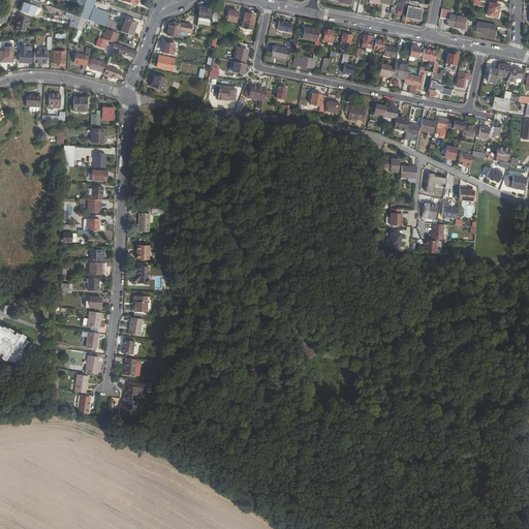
[(33,0),(24,0),(20,11),(24,12),(29,14),(34,0),(33,0)]
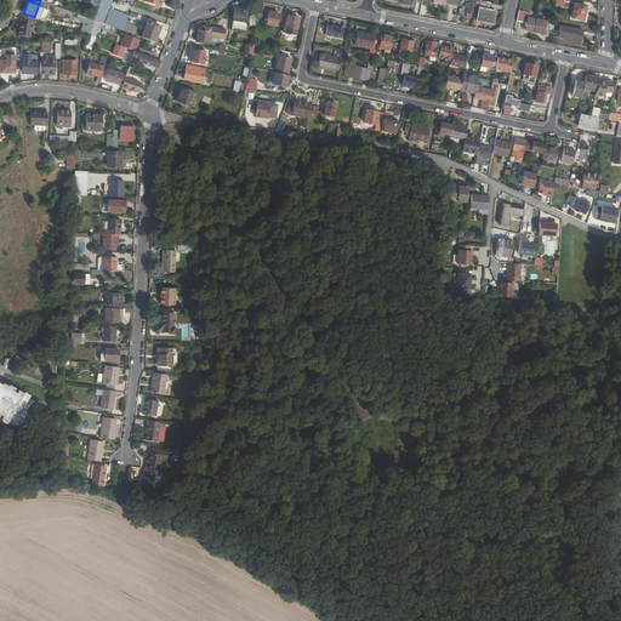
[(98,6),(93,20),(103,23),(112,0),(100,0),(101,0),(98,6)]
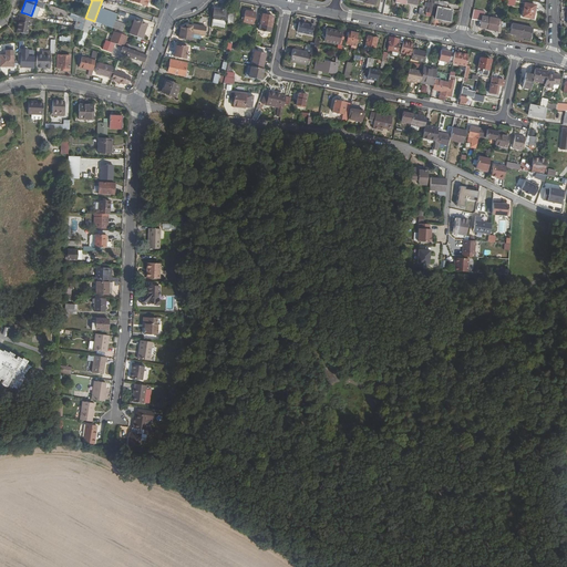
[(446,1),(440,0),(439,0),(437,8),(436,8),(435,18),(449,21),(451,11),(445,10),(446,1)]
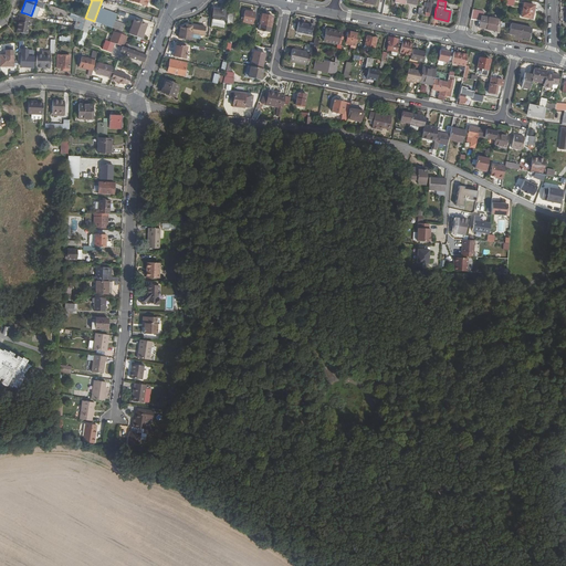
[(535,6),(524,3),(522,17),(532,19),(535,6)]
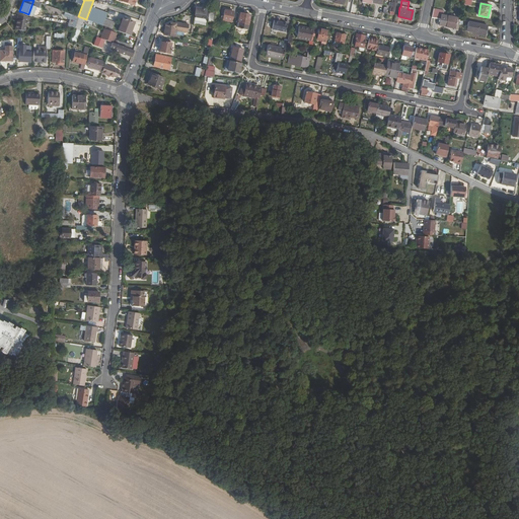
[(216,23),(219,11),(196,6),(192,22),(205,25),(206,20),(216,23)]
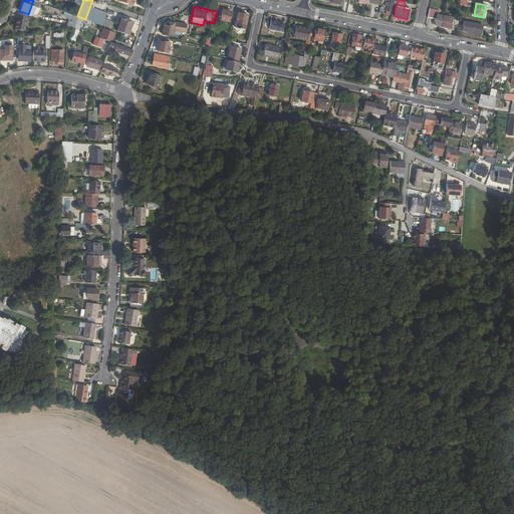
[(429,8),(427,17),(435,18),(434,23),(436,23),(435,25),(440,26),(442,15),(437,14),(438,10),(429,8)]
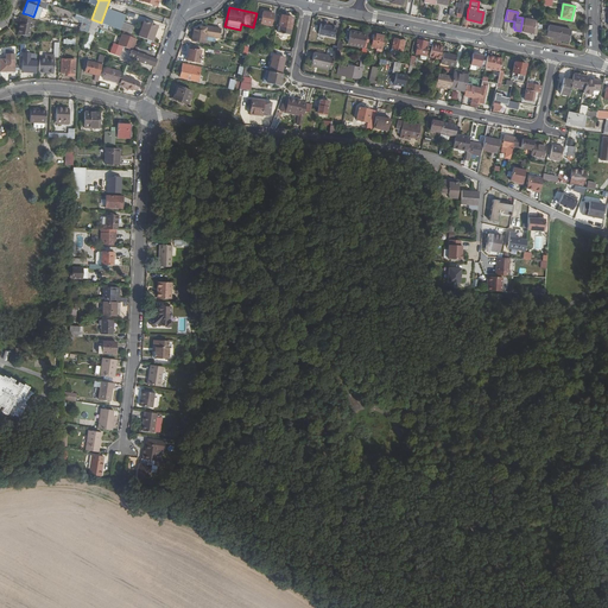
[(523,18),(520,31),(536,33),(539,20),(533,19),(536,11),(530,10),(527,19),(523,18)]
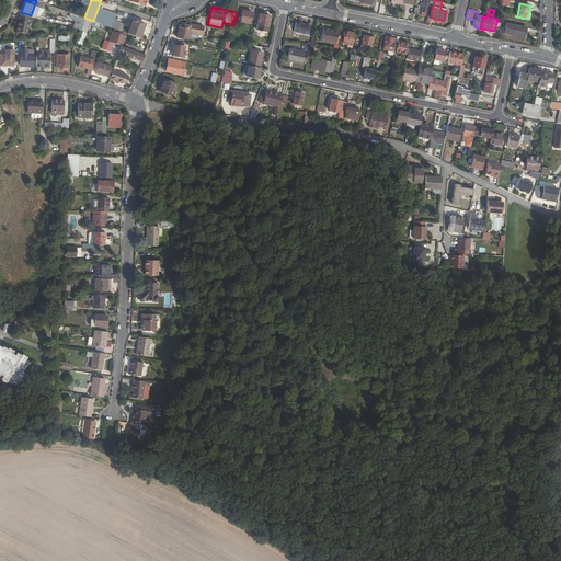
[(252,13),(242,10),(239,22),(249,24),(252,13)]
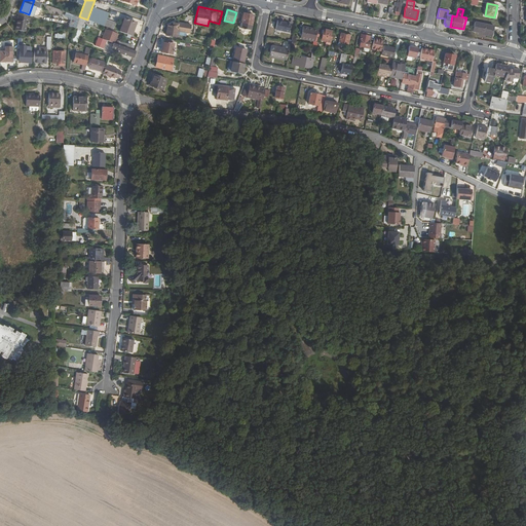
[(252,25),(254,15),(243,13),(241,22),(252,25)]
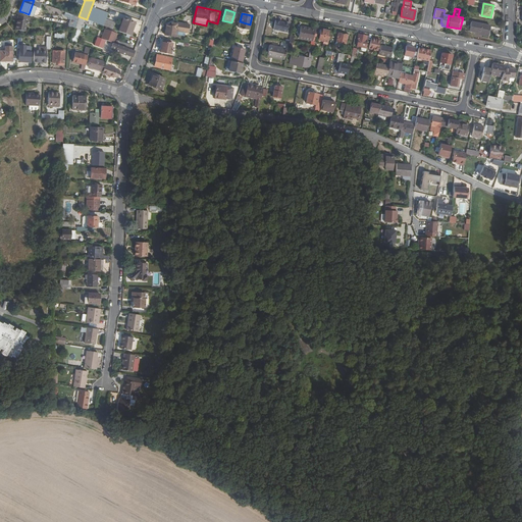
[(21,16),(18,15),(15,30),(24,32),(27,22),(31,23),(32,18),(28,17),(21,16)]
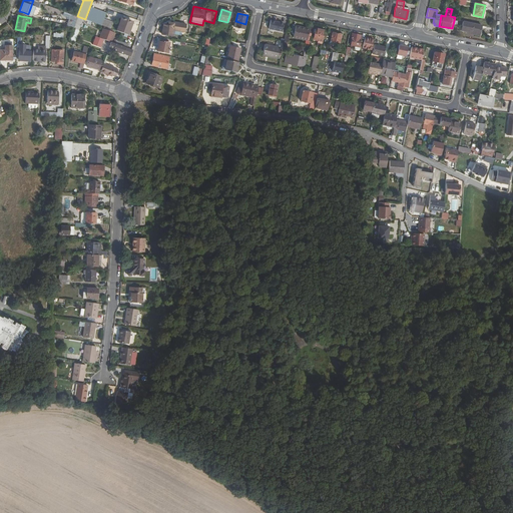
[(101,25),(110,29),(112,23),(103,19),(101,25)]
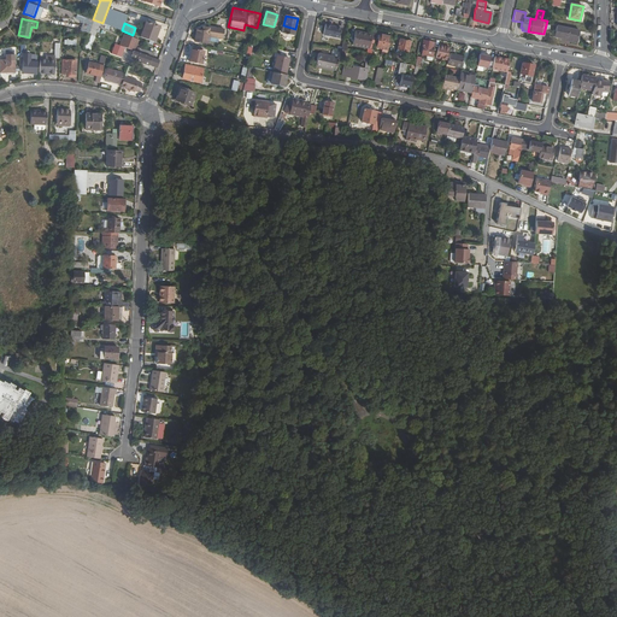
[(140,37),(153,42),(159,28),(146,23),(140,37)]
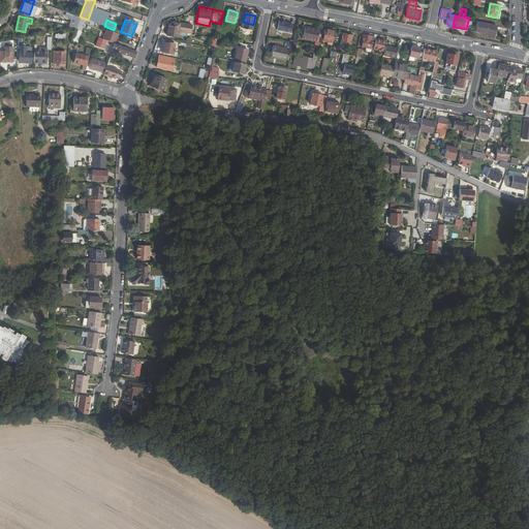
[(279,21),(277,31),(291,33),(293,24),(279,21)]
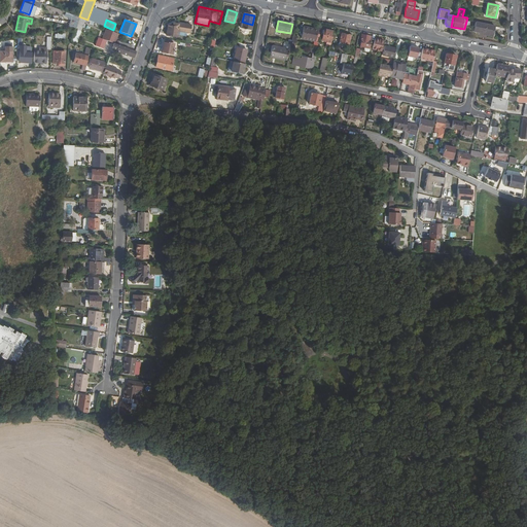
[(491,25),(476,22),(473,31),(489,34),(491,25)]
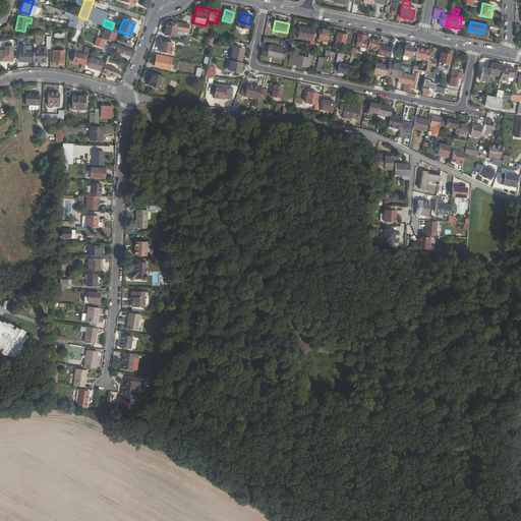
[(165,24),(164,35),(174,36),(175,31),(187,33),(188,24),(176,22),(176,23),(170,22),(170,25),(165,24)]
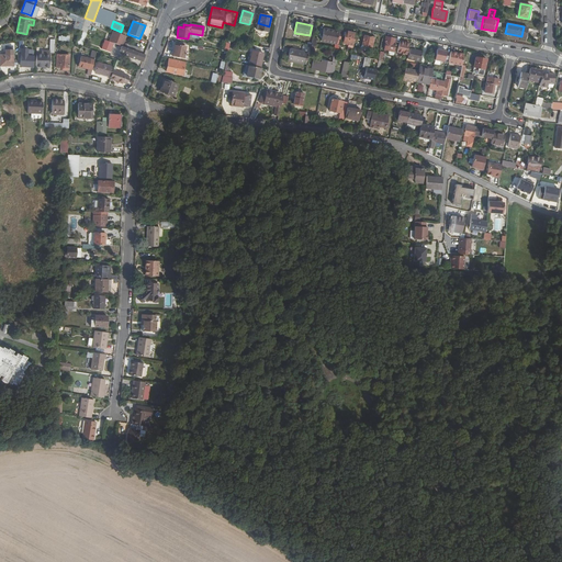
[(340,44),(343,33),(325,30),(322,41),(340,44)]
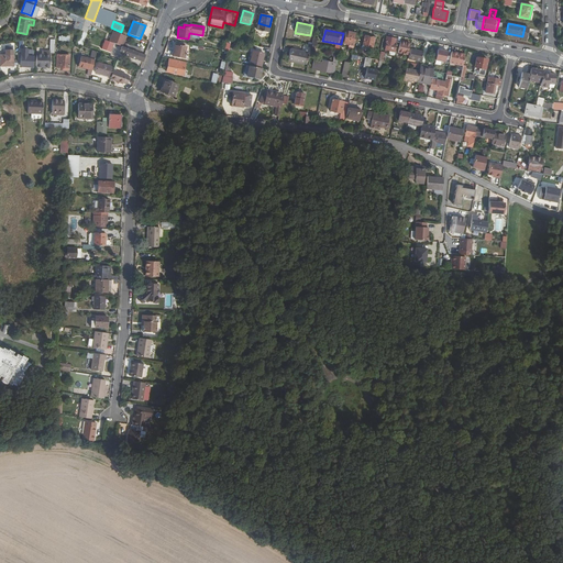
[(113,32),(109,42),(121,46),(122,46),(123,41),(120,40),(122,35),(113,32)]
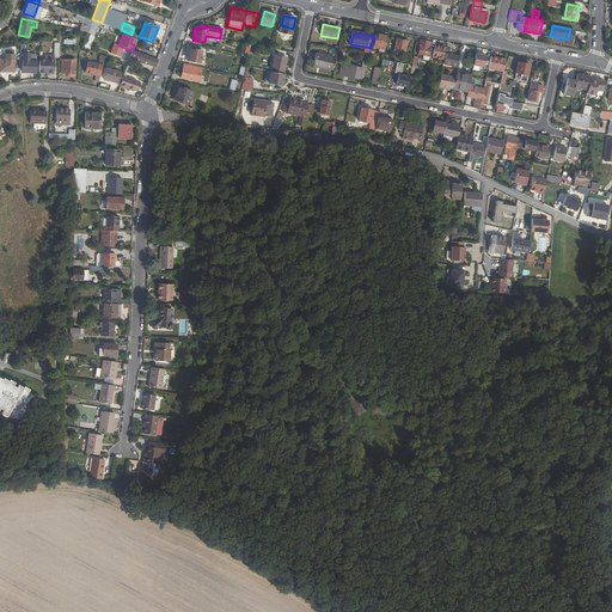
[(386,50),(389,36),(378,35),(375,48),(386,50)]
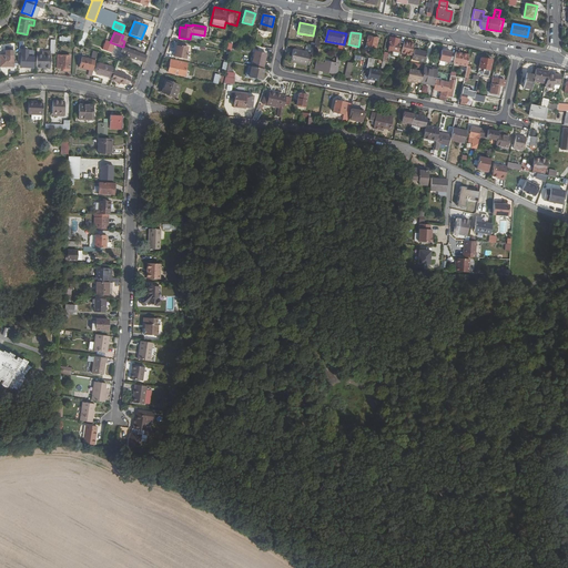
[(378,38),(368,36),(366,46),(376,47),(378,38)]
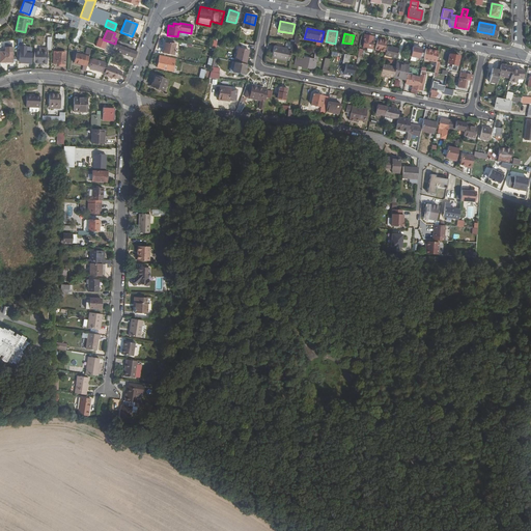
[(373,49),(375,37),(365,35),(364,39),(365,40),(364,47),(368,48),(373,49)]
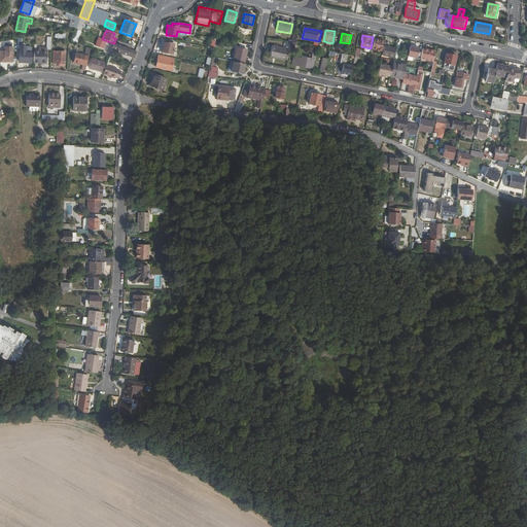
[(374,47),(383,49),(384,40),(376,39),(374,47)]
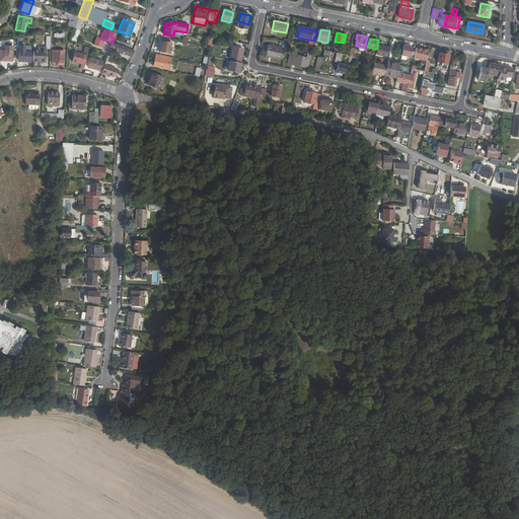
[(159,52),(169,54),(171,43),(162,41),(159,52)]
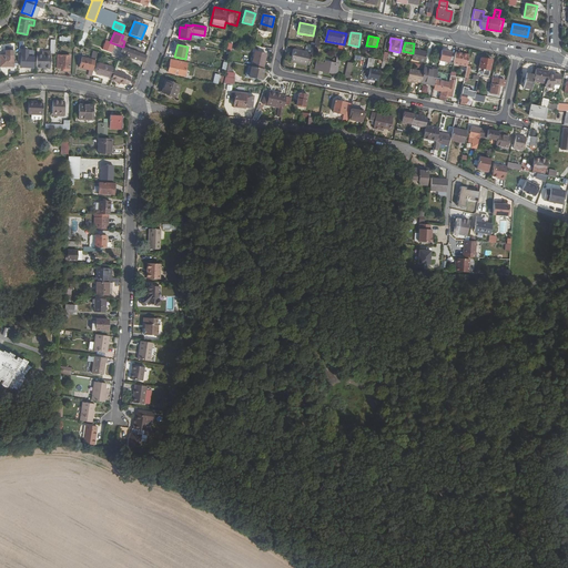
[(137,59),(143,62),(145,56),(140,53),(128,49),(124,56),(137,60),(137,59)]
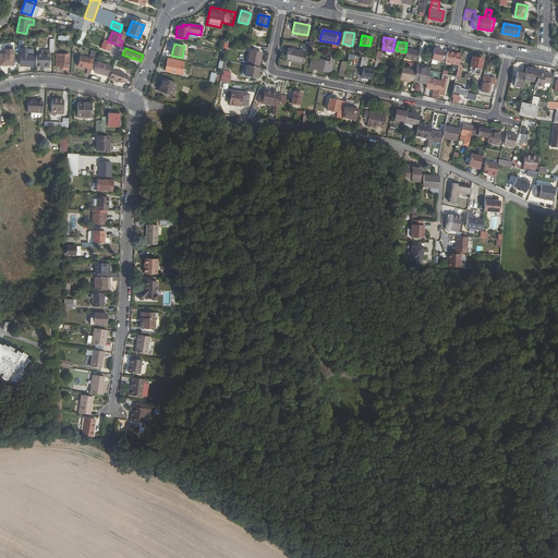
[(301,64),(304,52),(289,49),(286,61),(301,64)]
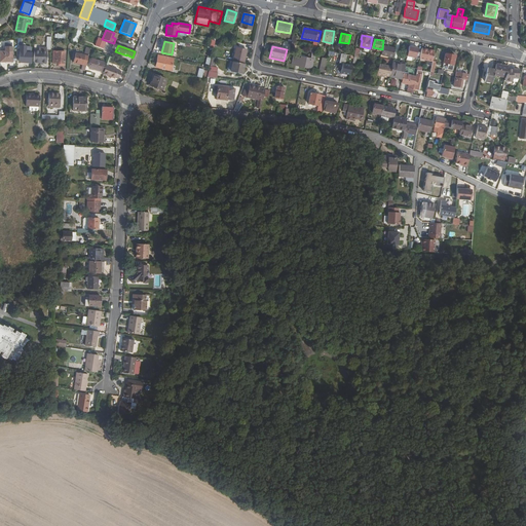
[(408,58),(418,59),(419,47),(409,46),(408,58)]
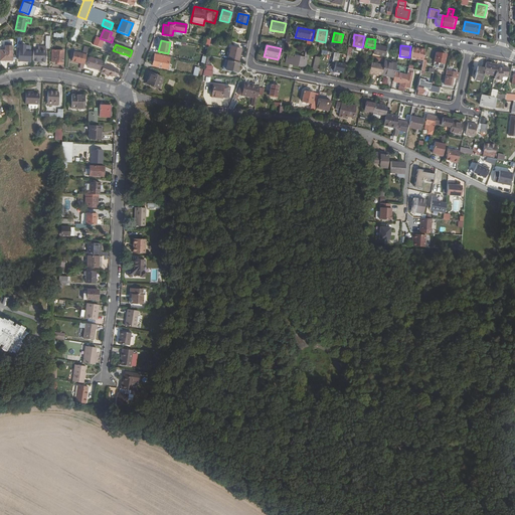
[(233,46),(230,60),(239,62),(242,48),(233,46)]
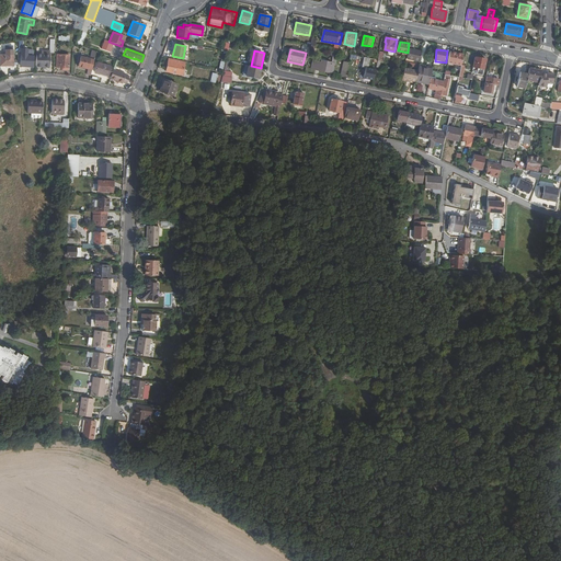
[(407,59),(405,64),(410,65),(411,60),(420,61),(422,53),(410,50),(408,59),(407,59)]
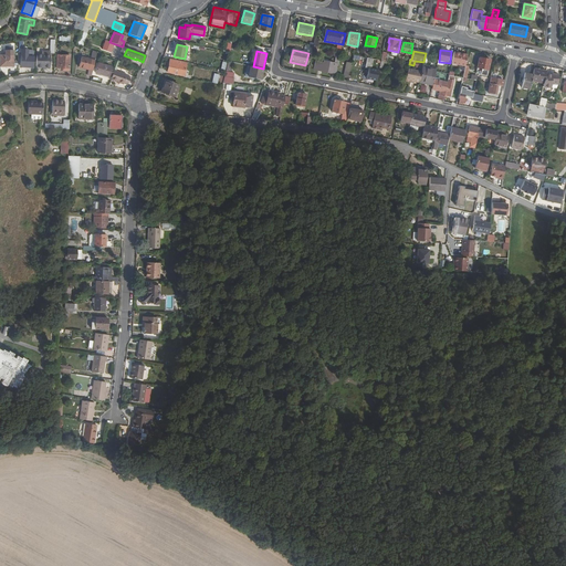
[(21,67),(33,67),(33,58),(28,58),(29,52),(21,52),(21,67)]
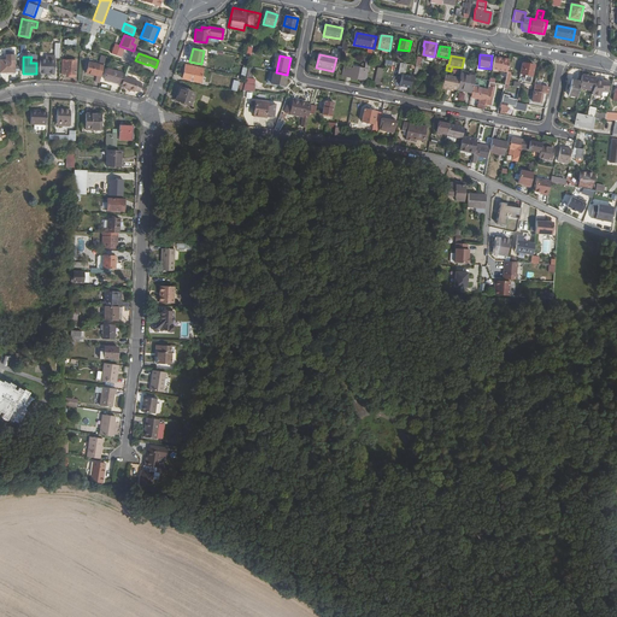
[(493,69),(507,72),(509,64),(510,60),(495,58),(493,69)]
